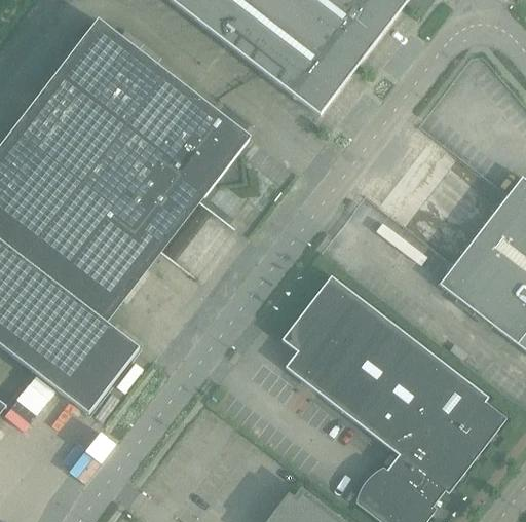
[(171,0),(320,114),(404,4),(407,0),(171,0)]
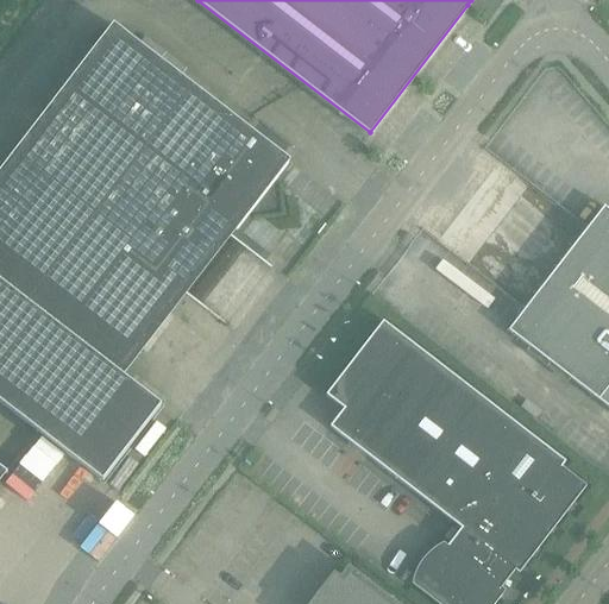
[(119,370),(227,230),(233,222),(237,225),(288,159),(289,159),(290,158),(276,148),(278,144),(269,136),(265,139),(113,21),(112,24),(113,25),(0,171),(0,398),(102,478),(161,402),(119,370)]
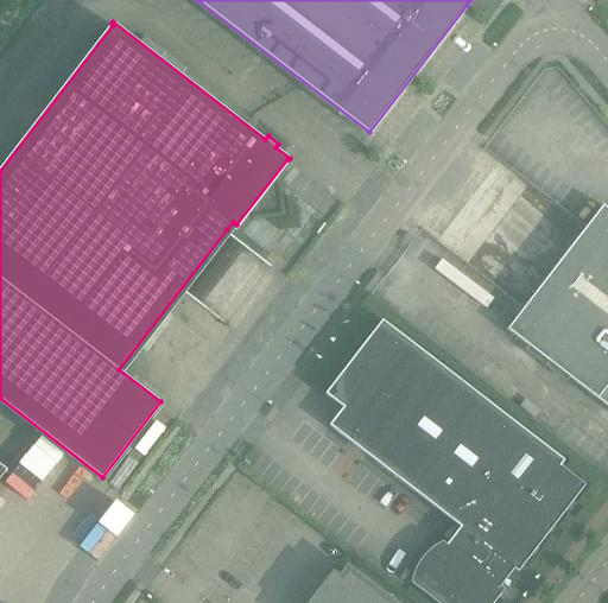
[(607,404),(607,207),(602,203),(507,327),(607,404)]
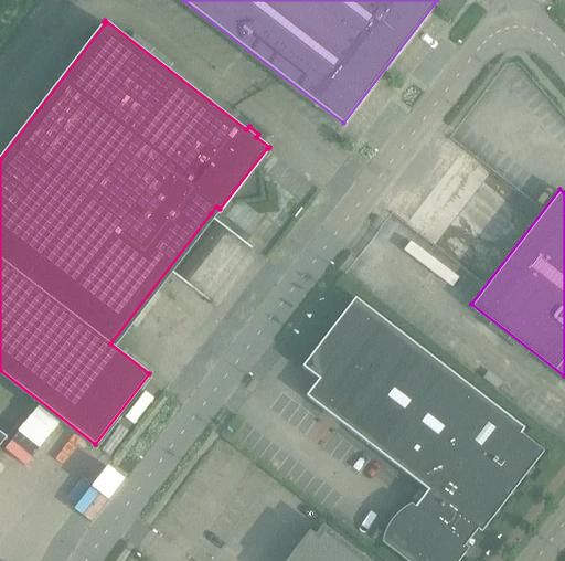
[(543,448),(521,431),(524,426),(355,295),(302,363),(319,377),(306,393),(428,488),(415,505),(411,501),(403,506),(395,512),(390,520),(385,529),(382,538),(382,539),(409,560),(456,560),(468,546),(465,542),(478,526),(481,529),(543,448)]
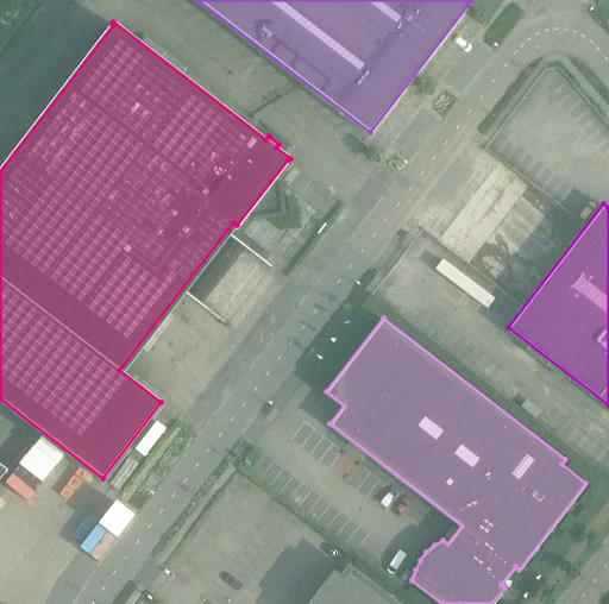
[(394,603),(349,568),(343,576),(333,568),(306,603),(394,603)]
